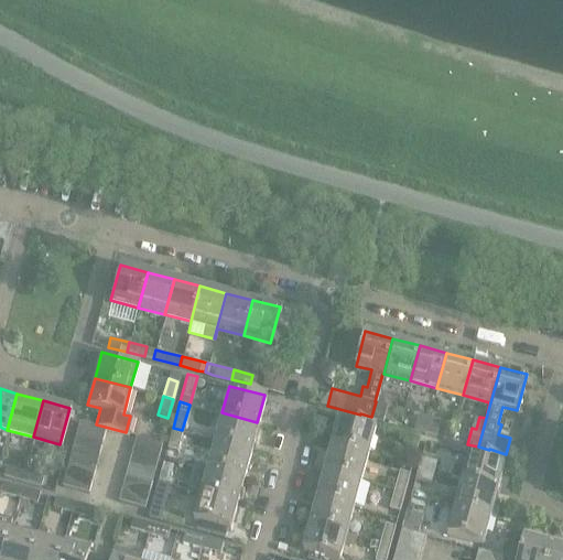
[(376,401),(371,417),(382,420),(386,404),(376,401)]
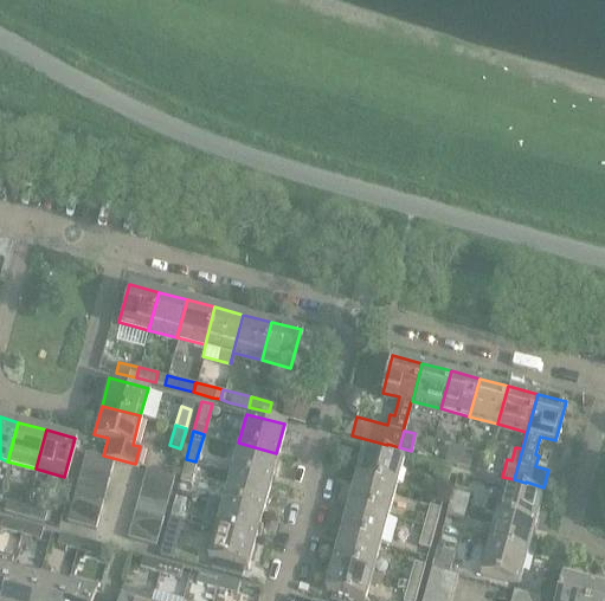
[(238,443),(231,471),(269,482),(276,453),(238,443)]
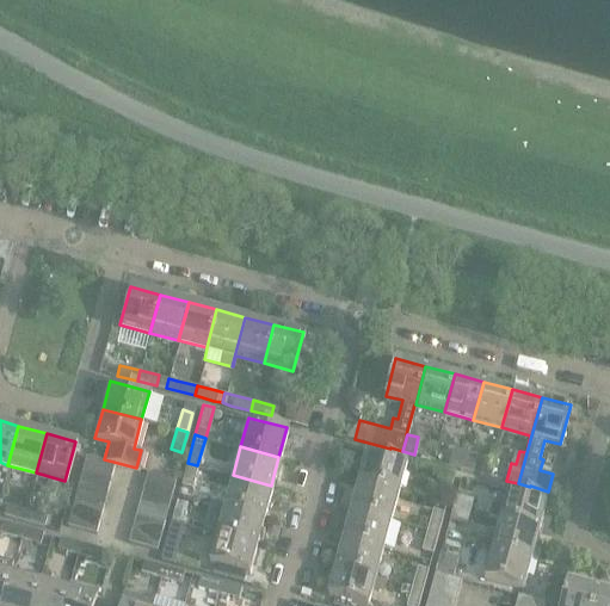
[(454,446),(449,464),(461,468),(466,450),(454,446)]
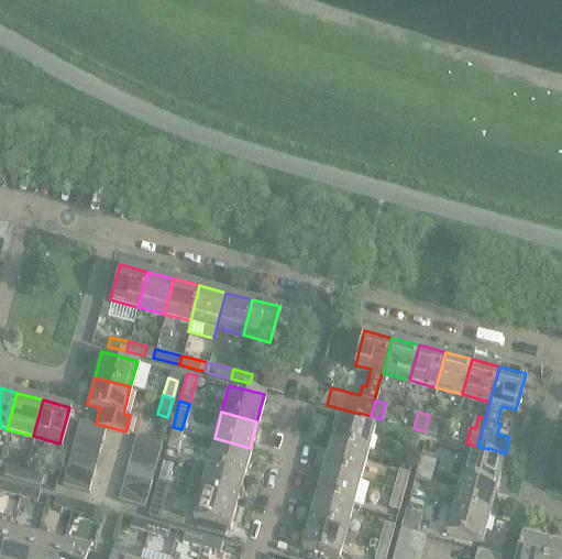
[(338,415),(331,441),(367,451),(374,425),(338,415)]
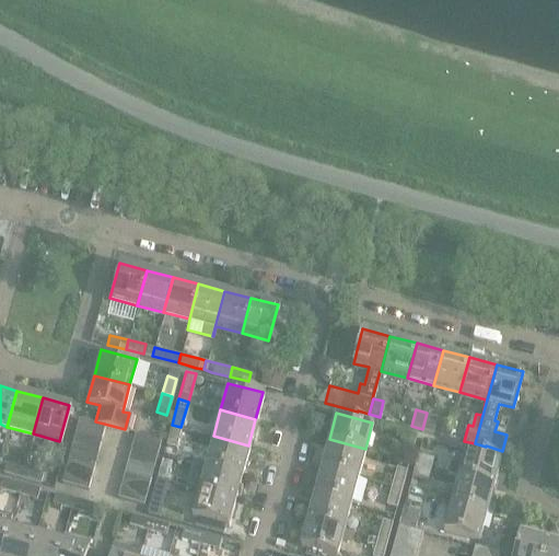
[(427,413),(422,429),(432,431),(437,415),(427,413)]
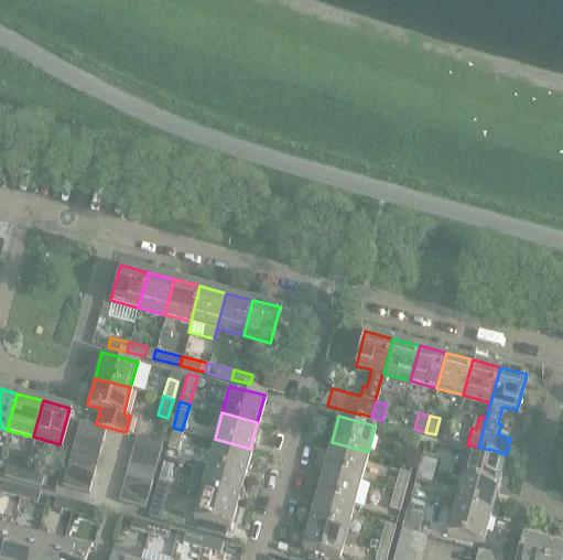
[(78,419),(75,432),(101,439),(105,427),(96,424),(78,419)]
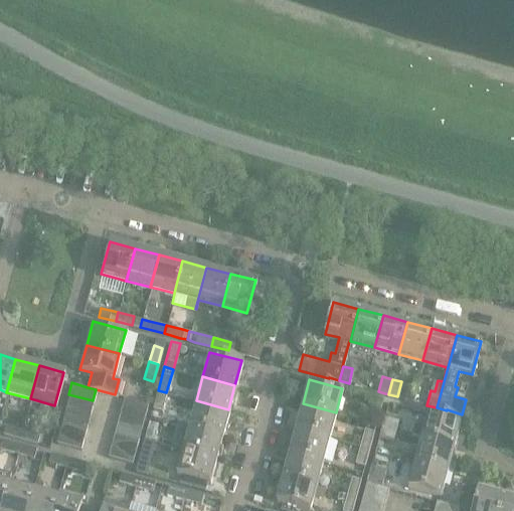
[(158,390),(153,406),(161,408),(166,392),(158,390)]
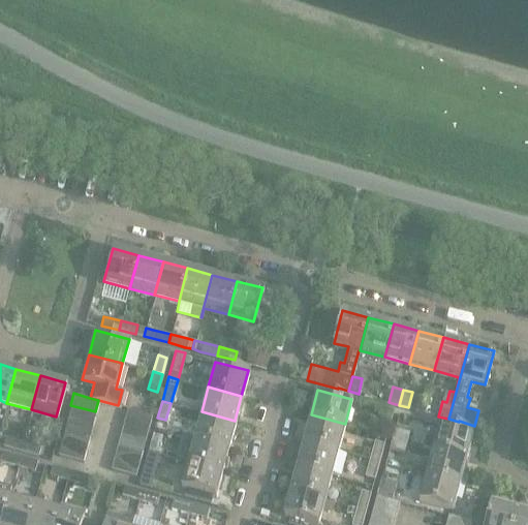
[(70,405),(67,418),(92,424),(95,411),(70,405)]
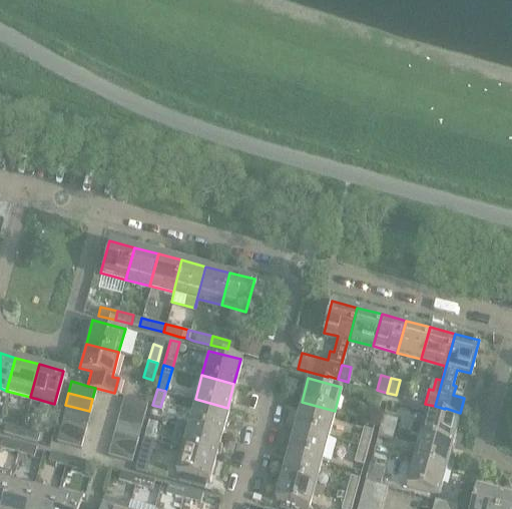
[(122,395),(119,407),(143,413),(146,401),(122,395)]
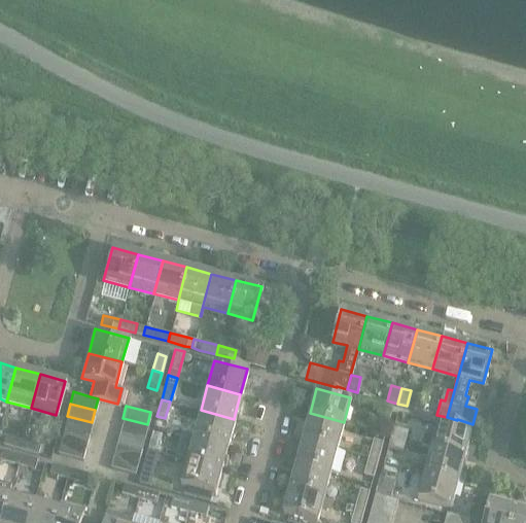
[(377,423),(386,425),(391,408),(381,406),(377,423)]
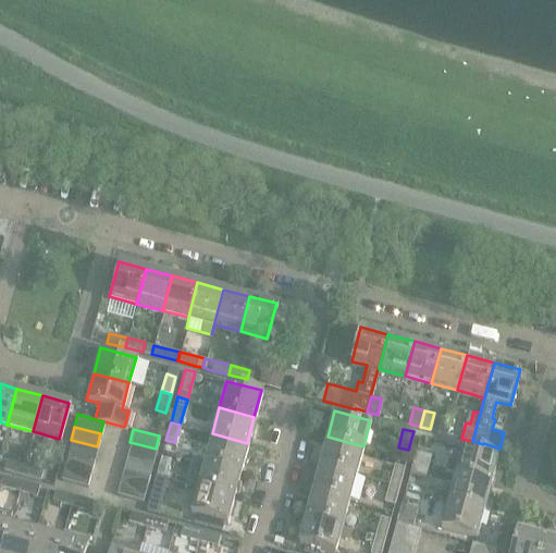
[(212,433),(205,459),(241,468),(247,443),(212,433)]
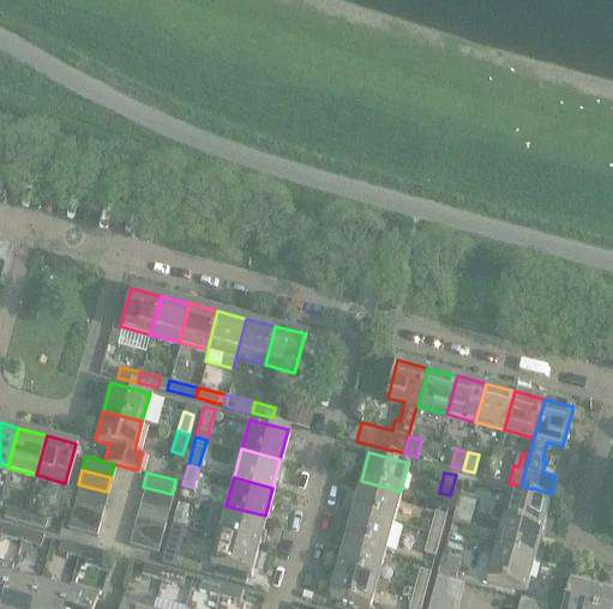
[(361,481),(353,510),(392,520),(401,492),(361,481)]
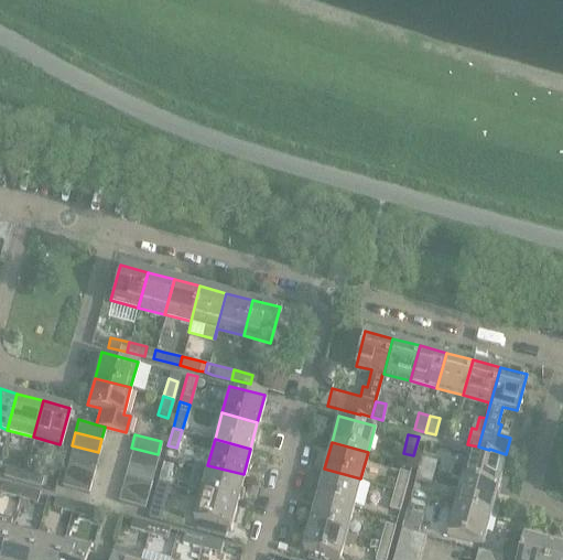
[(72,445),(68,458),(95,464),(98,452),(72,445)]
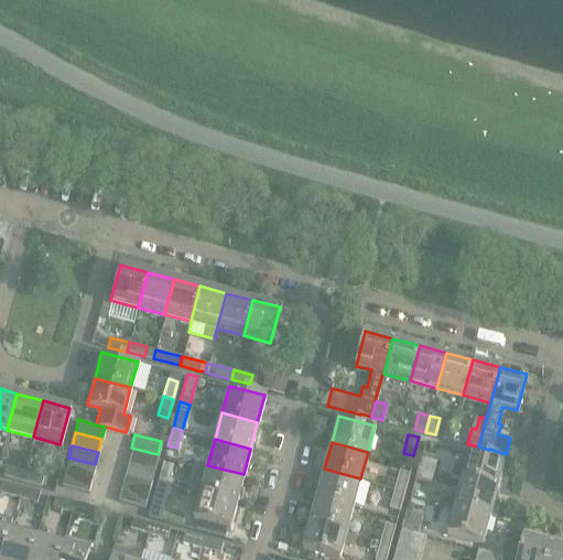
[(131,448),(128,460),(154,467),(158,454),(131,448)]
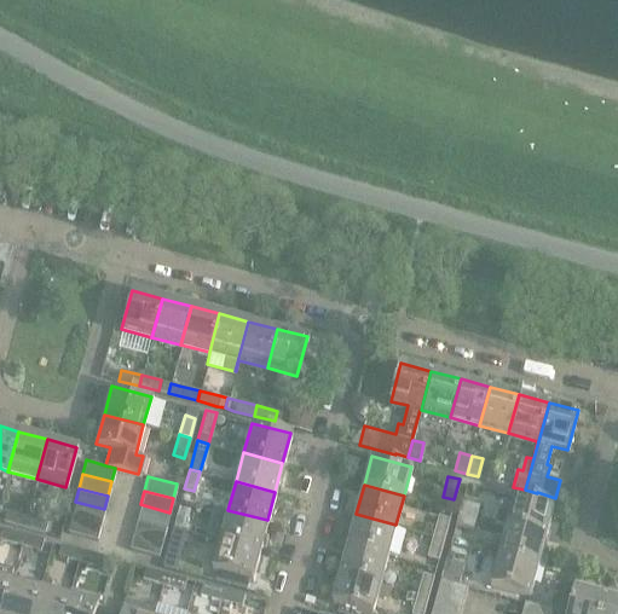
[(495,521),(506,523),(546,534),(553,504),(514,494),(509,510),(498,508),(495,521)]
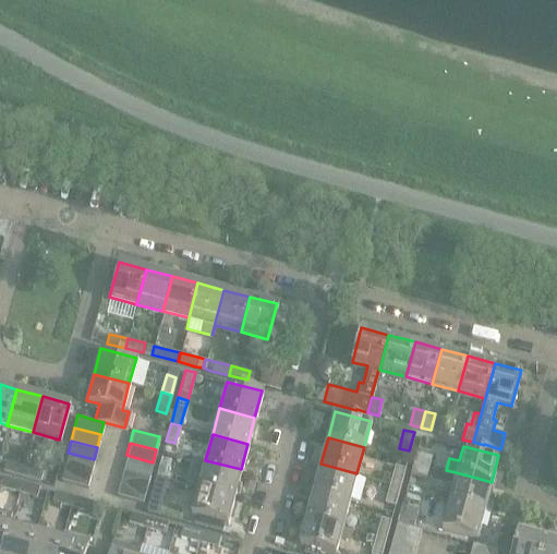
[(416,450),(413,460),(430,465),(433,455),(416,450)]
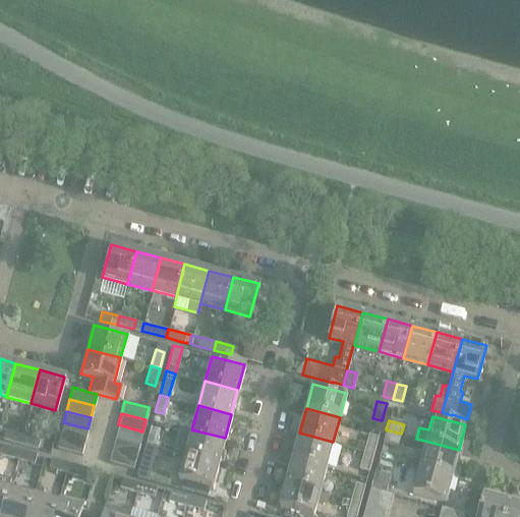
[(63,422),(60,435),(83,441),(88,428),(63,422)]
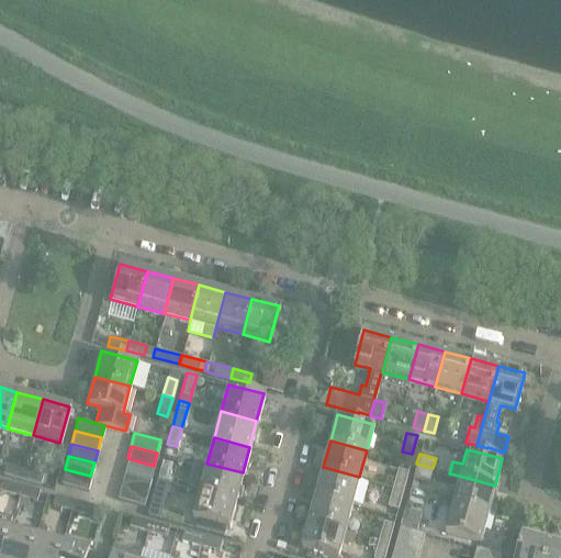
[(127,458),(124,471),(150,479),(154,466),(127,458)]
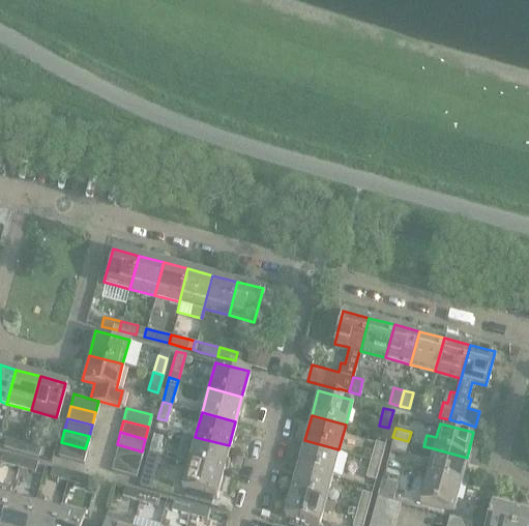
[(154,433),(149,451),(157,454),(163,435),(154,433)]
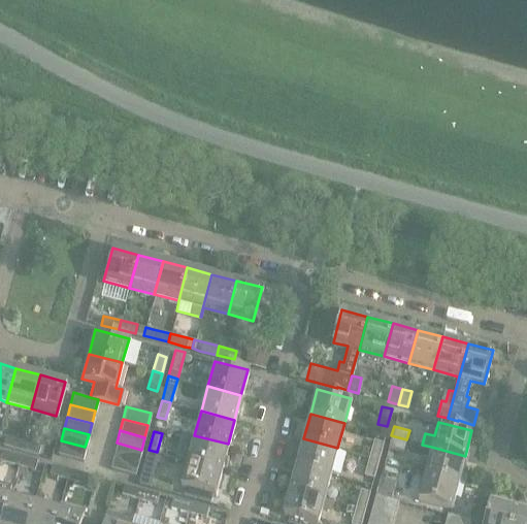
[(6,434),(3,445),(21,449),(24,438),(6,434)]
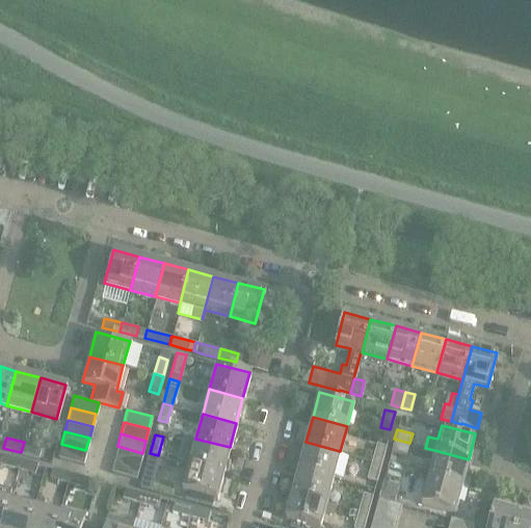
[(195,439),(189,464),(222,472),(230,447),(195,439)]
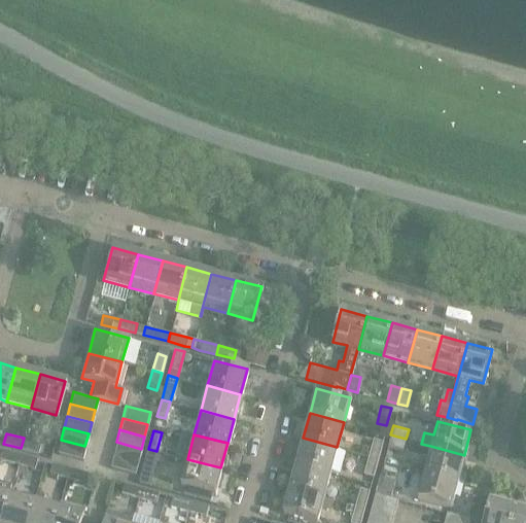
[(390,434),(387,445),(404,450),(406,439),(390,434)]
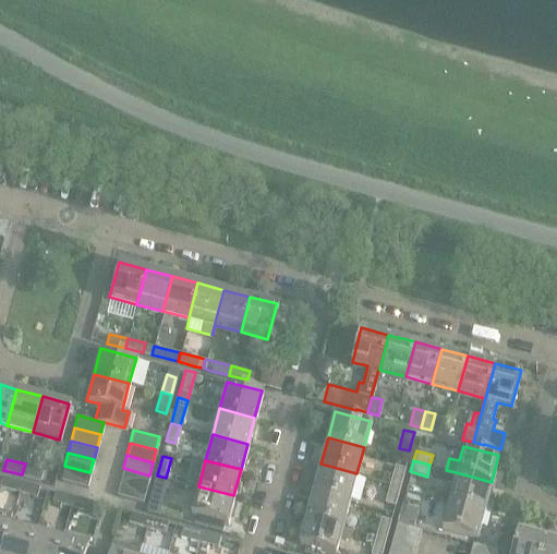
[(25,464),(22,474),(39,479),(43,468),(25,464)]
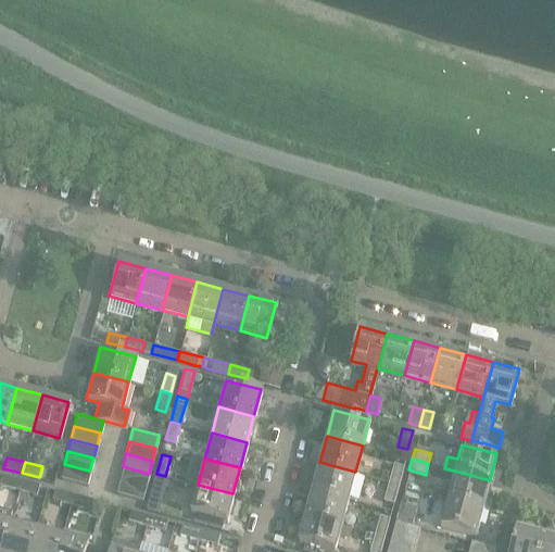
[(319,462),(313,488),(349,498),(355,472),(319,462)]
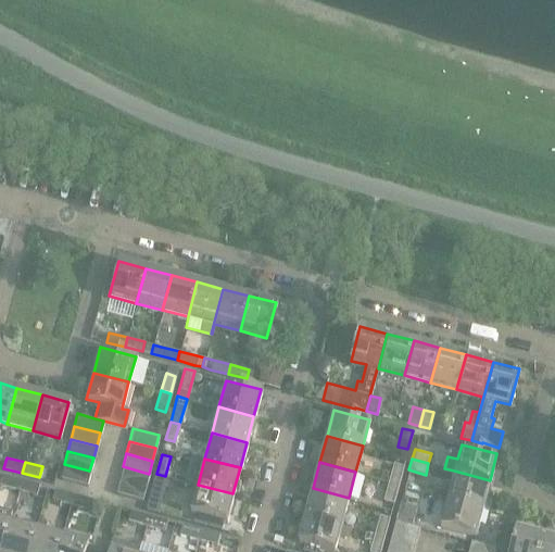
[(393,462),(388,480),(399,484),(403,465),(393,462)]
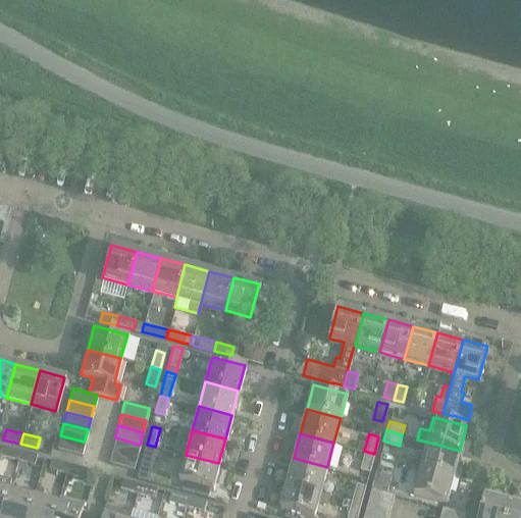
[(57,447),(81,454),(84,442),(60,435),(57,447)]
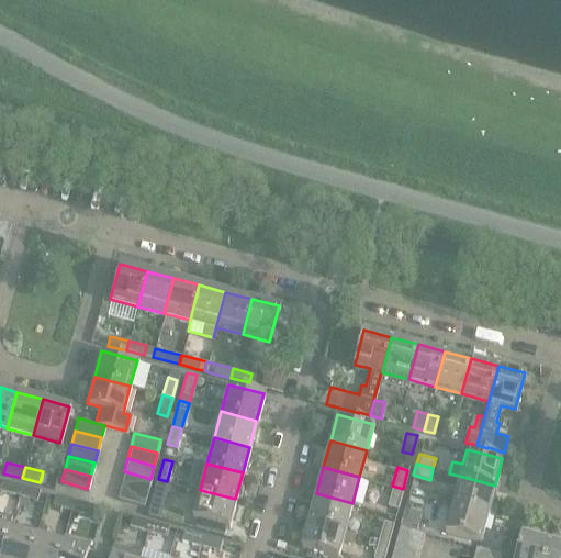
[(124,471),(121,484),(147,491),(150,479),(124,471)]
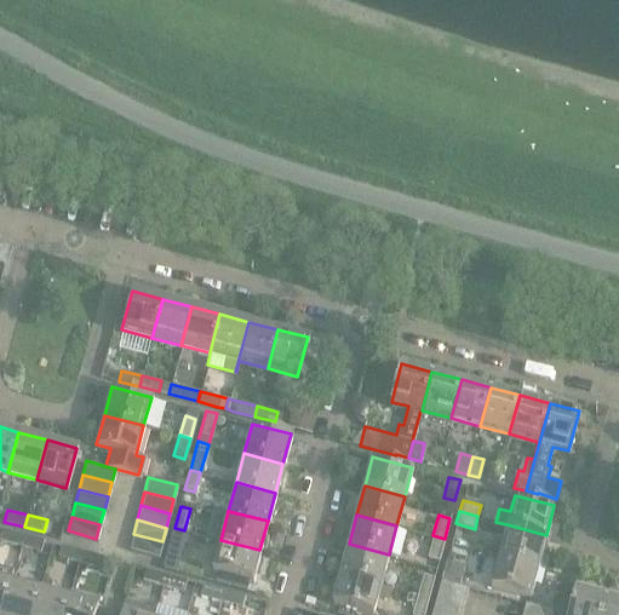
[(506,524),(499,555),(538,564),(546,535),(506,524)]
